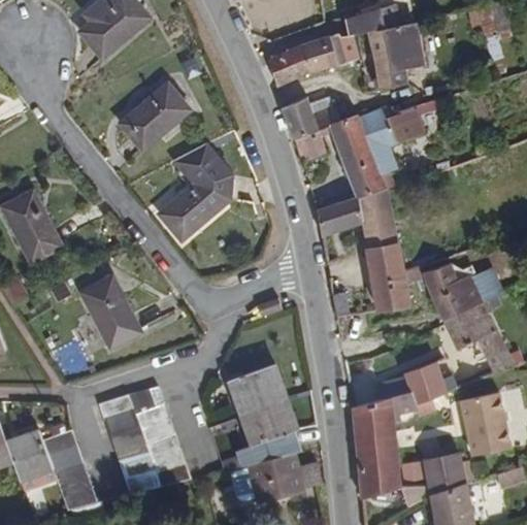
[(103,60),(149,20),(130,0),(101,0),(84,17),(92,24),(80,34),(103,60)]
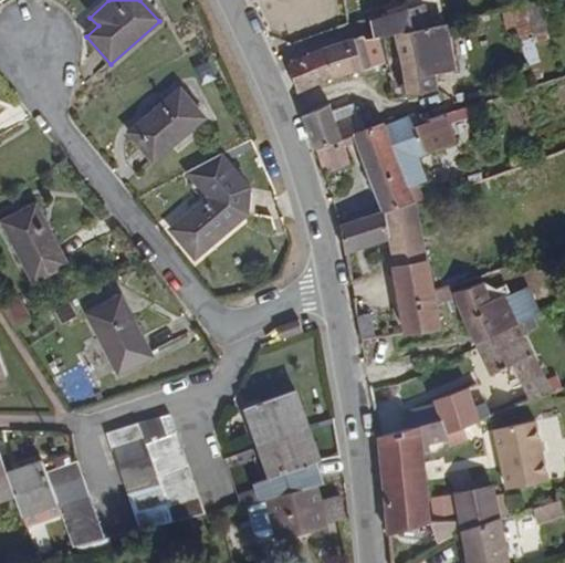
[(539,0),(501,10),(505,30),(515,28),(525,65),(540,62),(533,35),(546,32),(539,0)]
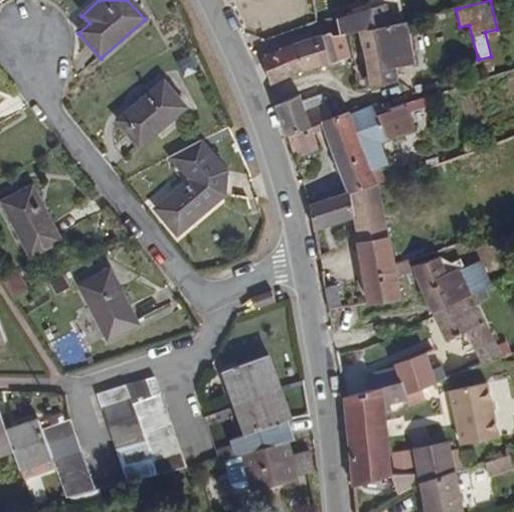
[(372,30),(367,11),(336,21),(341,38),(342,39),(358,34),(372,30)]
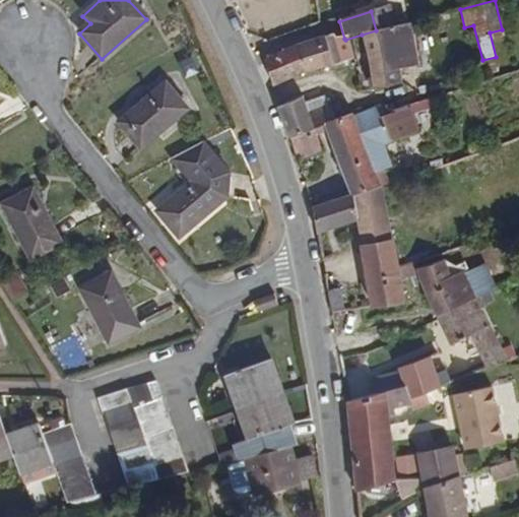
[(344,39),(339,21),(334,22),(337,34),(342,35),(344,39)]
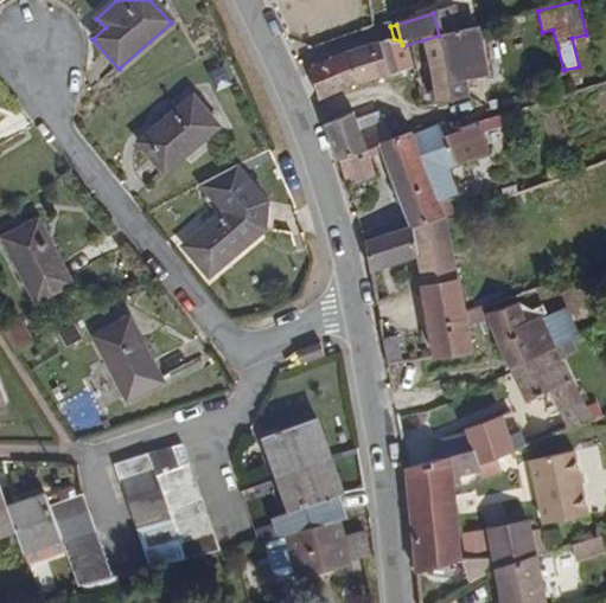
[(485,77),(472,29),(439,36),(422,40),(437,107),(470,100),(466,82),(485,77)]
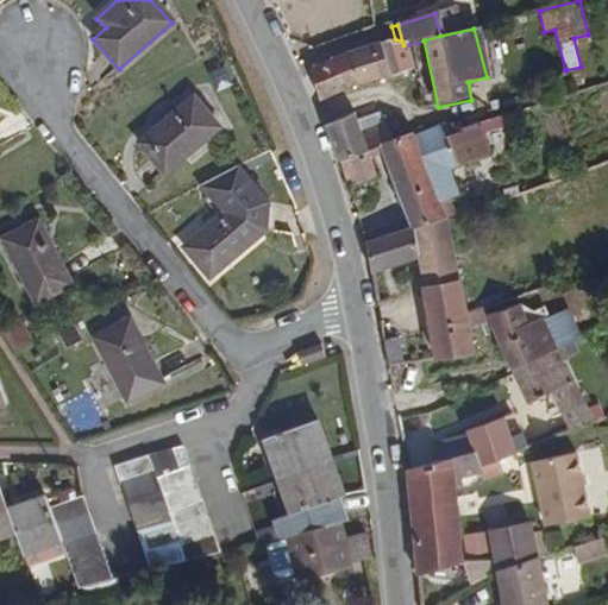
[(408,60),(405,46),(403,45),(401,41),(395,39),(389,42),(395,63),(408,60)]
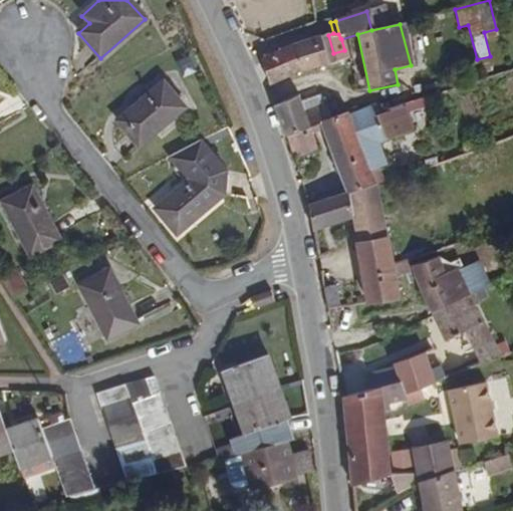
[(333,53),(328,35),(305,40),(291,45),(300,71),(336,62),(333,53)]
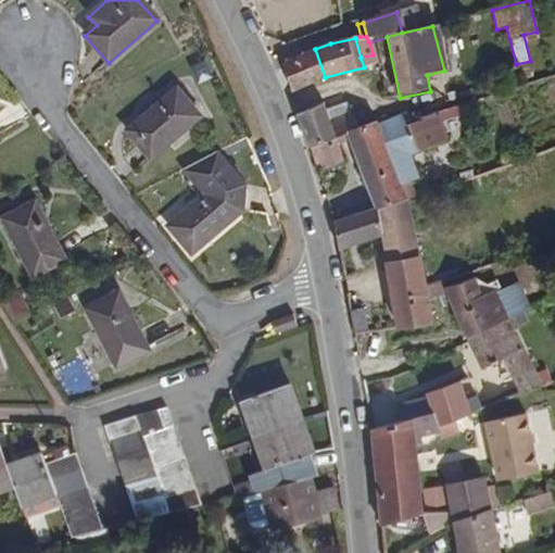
[(325,77),(315,49),(282,66),(291,93),(325,77)]
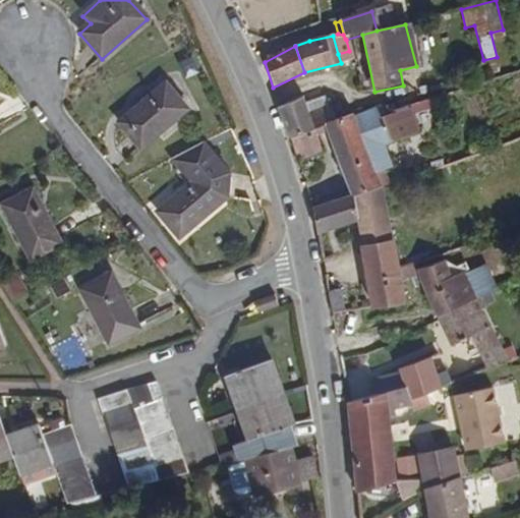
[(140,148),(185,109),(165,84),(118,124),(140,148)]
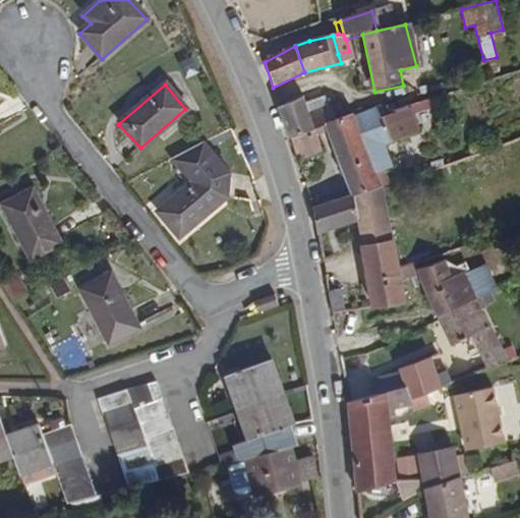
[(304,105),(302,98),(279,107),(289,138),(313,128),(308,115),(304,105)]
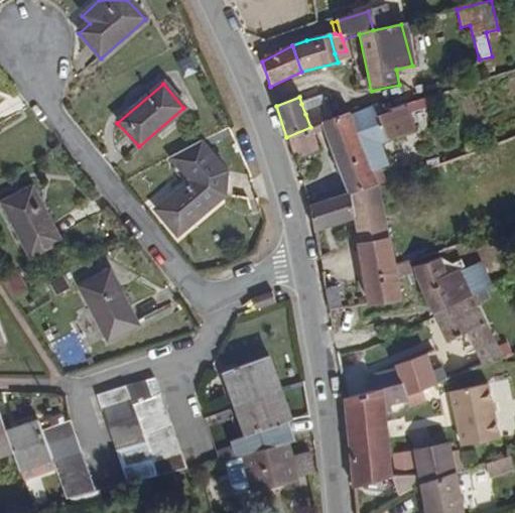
[(325,108),(320,97),(301,104),(305,114),(325,108)]
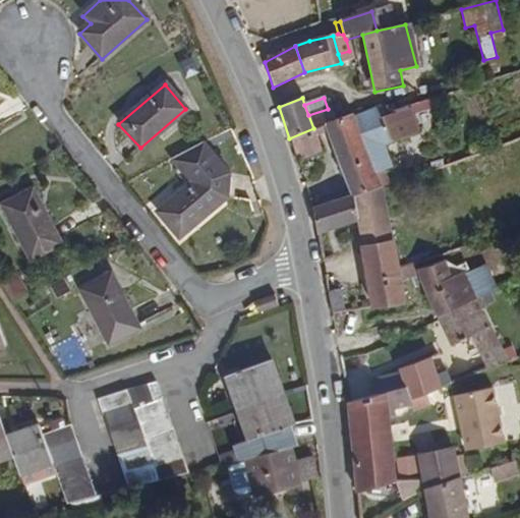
[(335,121),(331,107),(328,109),(308,115),(313,128),(326,124),(335,121)]
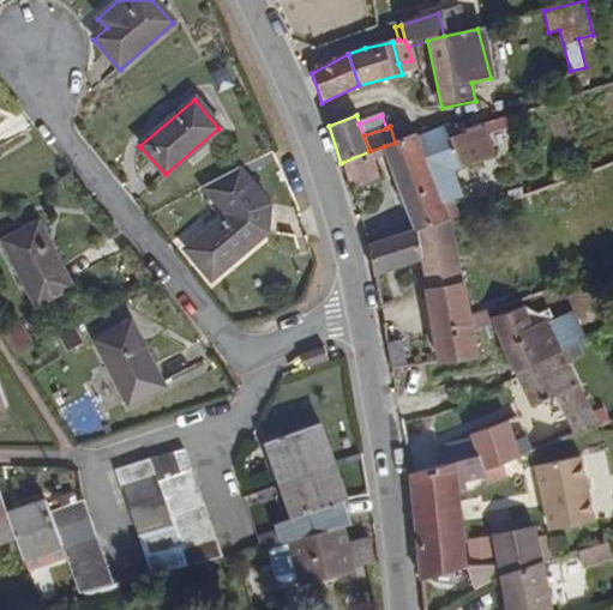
[(451,173),(492,157),(480,126),(449,136),(446,127),(416,139),(415,136),(395,143),(384,146),(415,233),(449,223),(443,206),(438,194),(457,187),(451,173)]
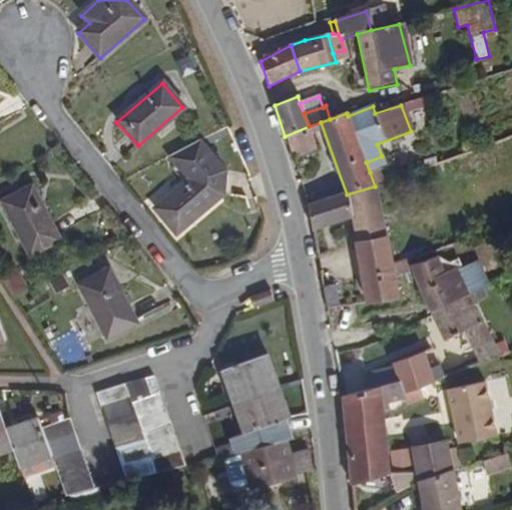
[(316,149),(309,126),(285,136),(292,158),(316,149)]
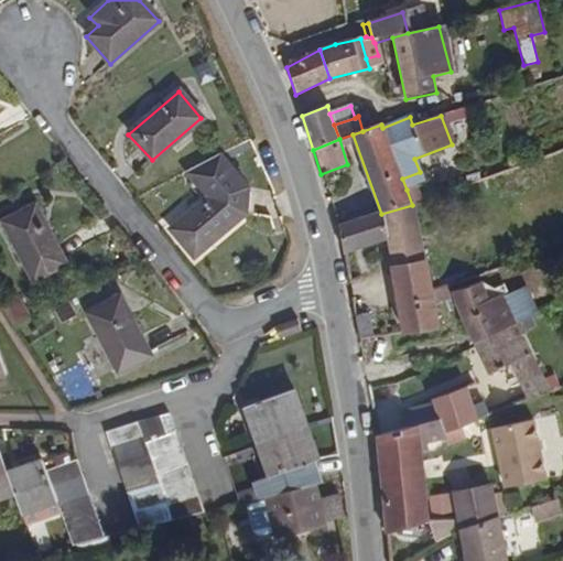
[(191,256),(242,212),(245,186),(218,155),(184,173),(206,198),(169,230),(191,256)]
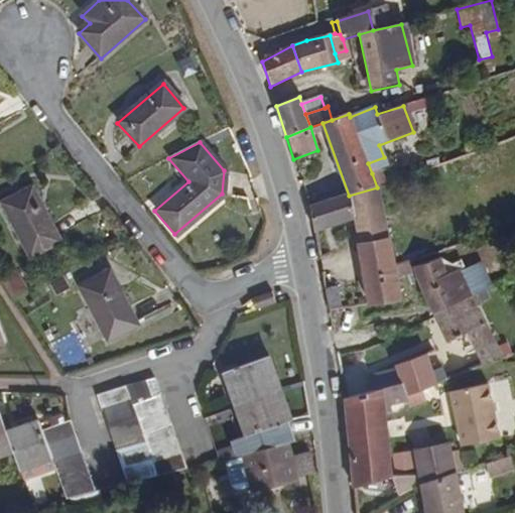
[(389,167),(384,157),(368,163),(372,173),(389,167)]
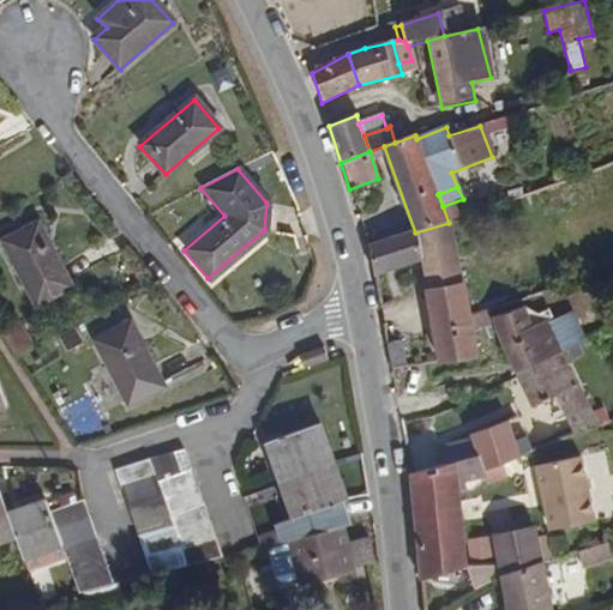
[(473,355),(449,223),(415,233),(366,246),(371,275),(415,258),(438,361),(473,355)]
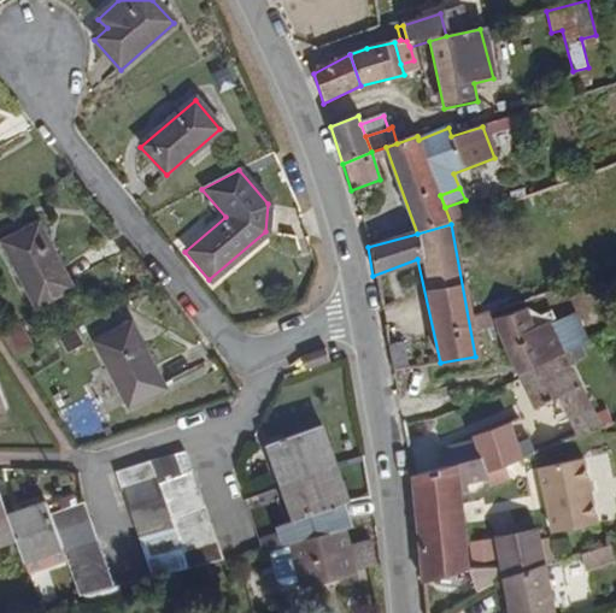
[(70,288),(37,227),(1,245),(36,307),(70,288)]
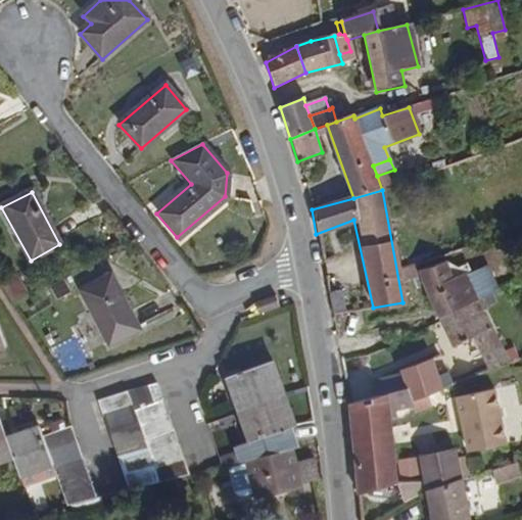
[(481,299),(465,264),(448,270),(445,263),(417,270),(427,299),(436,318),(481,299)]
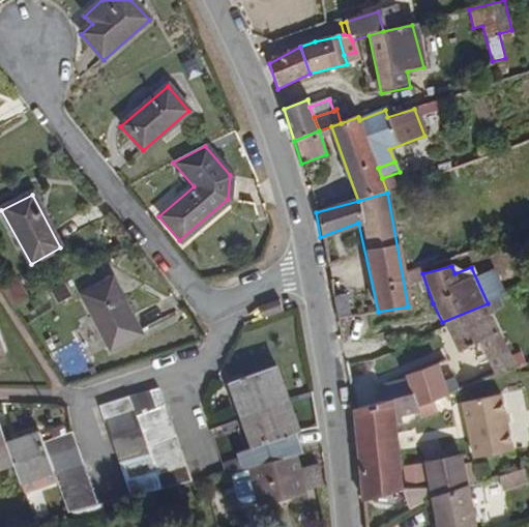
[(138,335),(110,281),(81,294),(110,349),(138,335)]
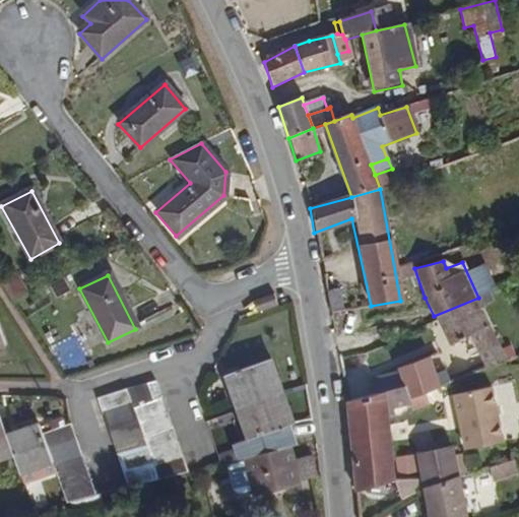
[(23,297),(11,277),(0,284),(11,303),(23,297)]
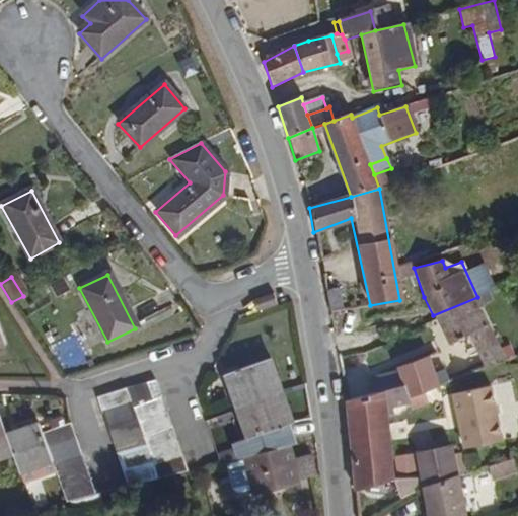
[(340,311),(336,288),(324,290),(328,313),(340,311)]
